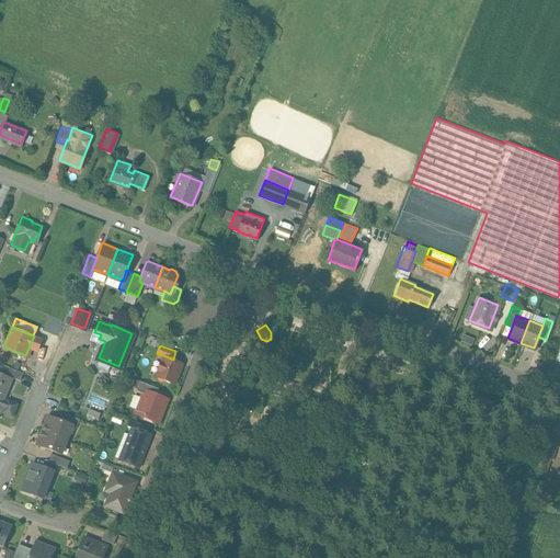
[(173,360),(163,355),(156,375),(157,376),(158,378),(162,379),(164,378),(173,383),(181,363),(173,360)]
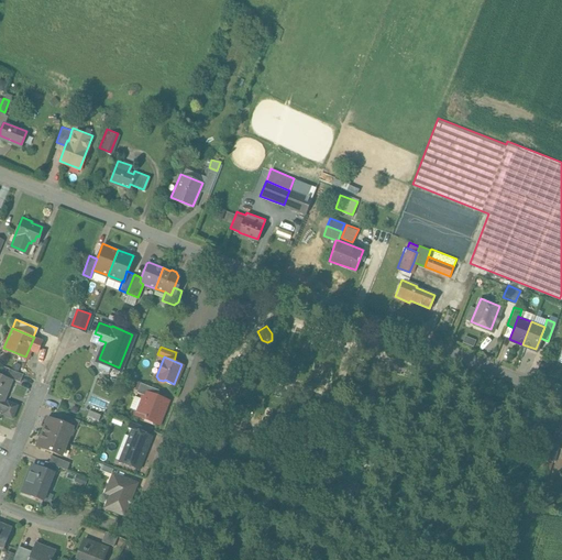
[(22,373),(9,368),(6,374),(20,380),(22,373)]
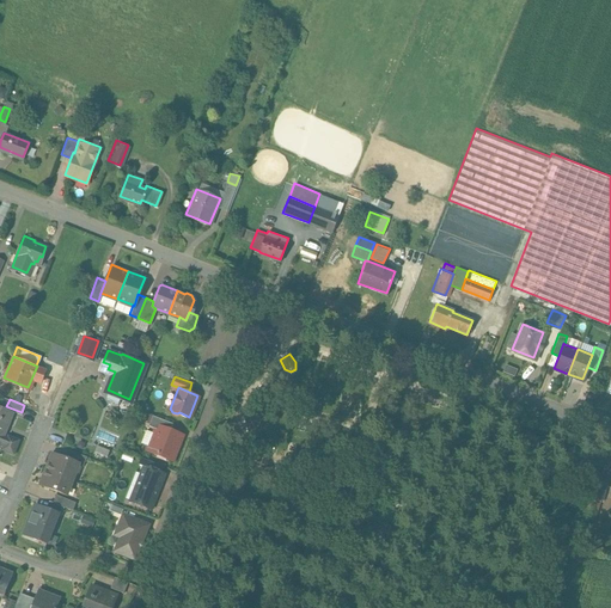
[(11,412),(0,406),(0,443),(2,444),(1,448),(12,453),(18,438),(7,434),(6,437),(1,435),(11,412)]
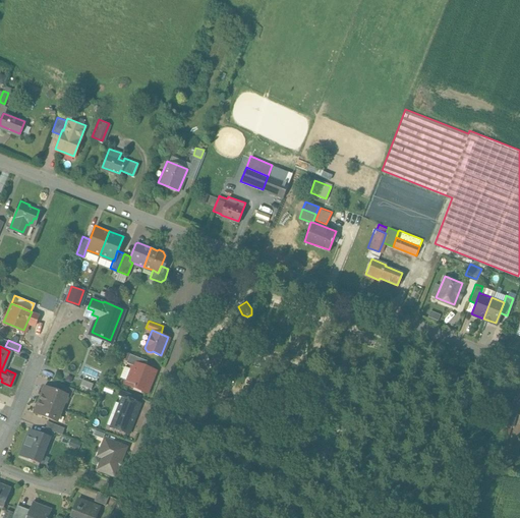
[(147,359),(129,352),(126,361),(133,364),(134,361),(145,364),(147,359)]
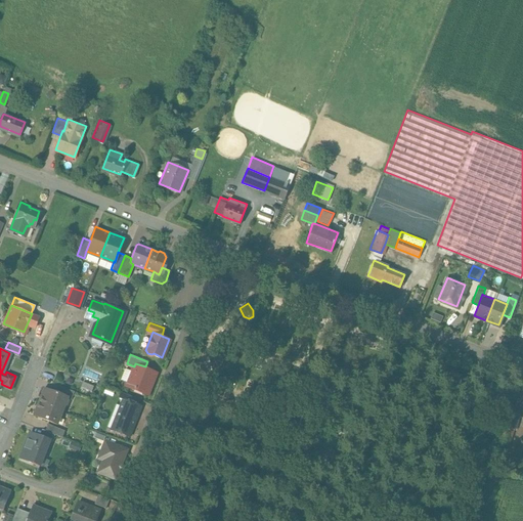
[(145,366),(135,363),(134,366),(132,373),(134,374),(131,380),(130,379),(127,386),(134,388),(134,389),(141,392),(141,391),(147,393),(157,372),(145,366)]
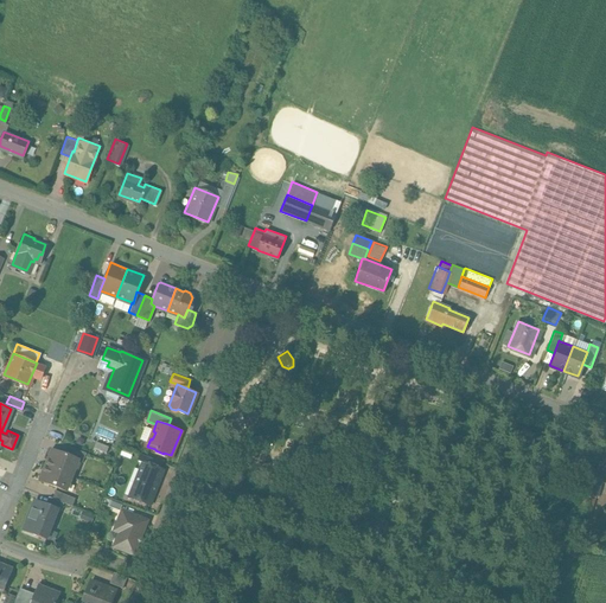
[(106,450),(108,443),(95,440),(93,447),(106,450)]
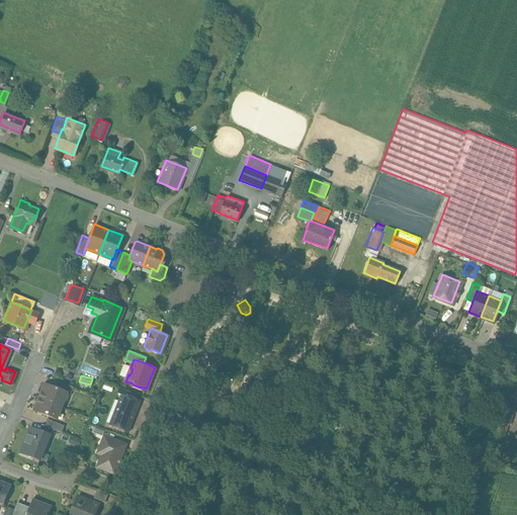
[(73,385),(58,379),(55,387),(66,392),(70,393),(73,385)]
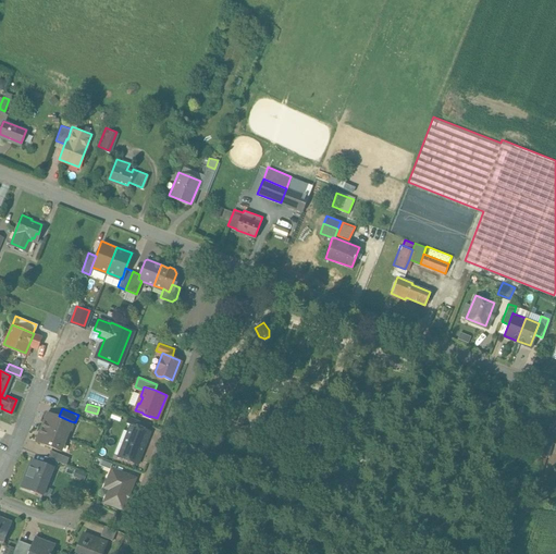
[(59,416),(47,411),(41,427),(65,436),(71,421),(59,416)]
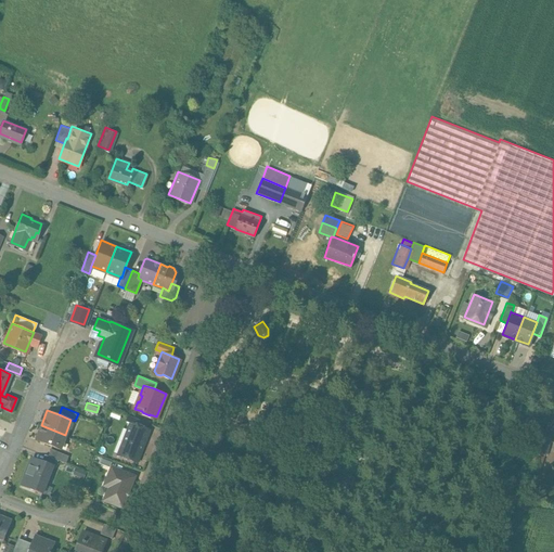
[(130,422),(117,453),(136,460),(147,428),(130,422)]
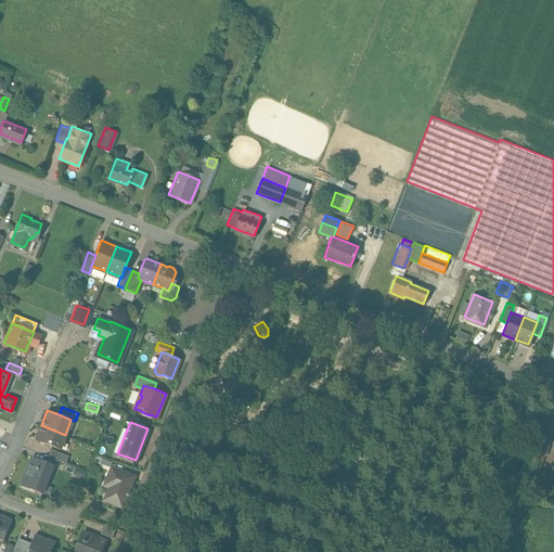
[(65,435),(41,425),(36,438),(60,448),(65,435)]
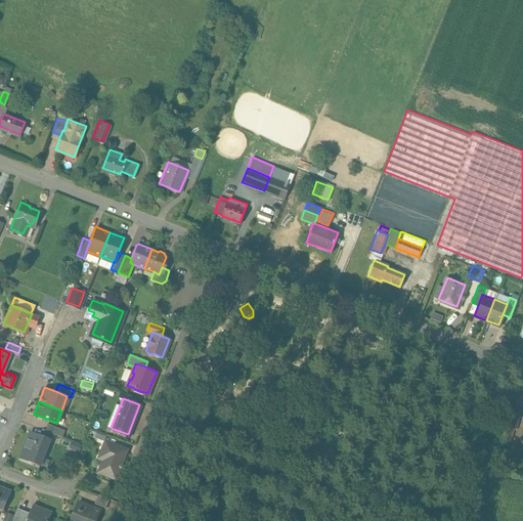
[(519,410),(505,406),(504,409),(505,409),(500,423),(502,424),(502,423),(513,427),(514,427),(519,410)]
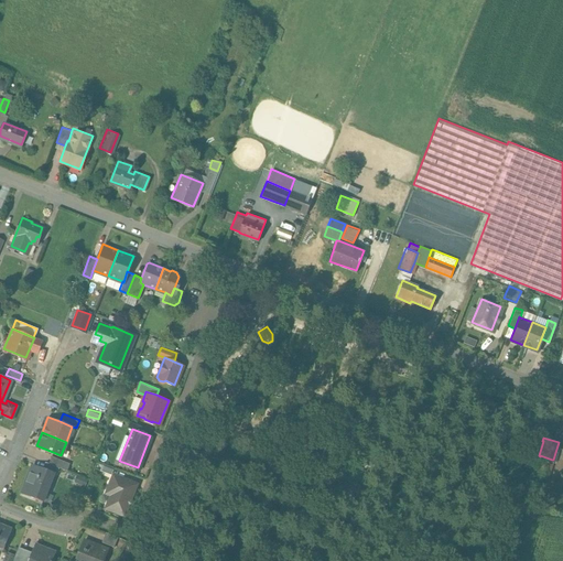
[(69,462),(51,454),(49,462),(58,466),(66,468),(69,462)]
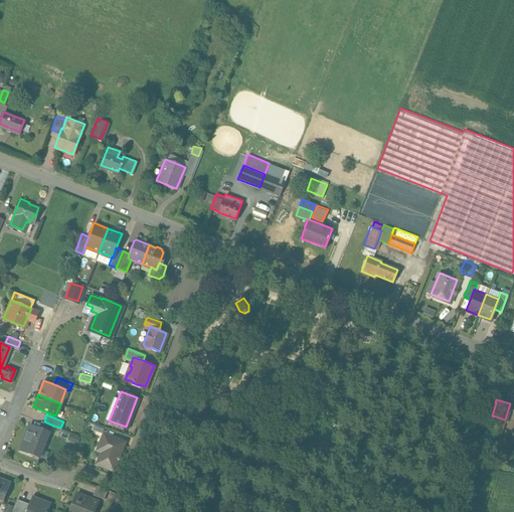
[(504,419),(493,415),(493,416),(487,434),(498,438),(504,419)]
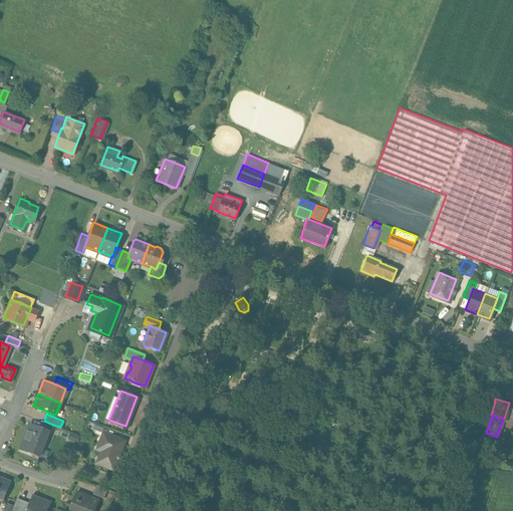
[(53,425),(44,421),(41,427),(48,430),(51,431),(53,425)]
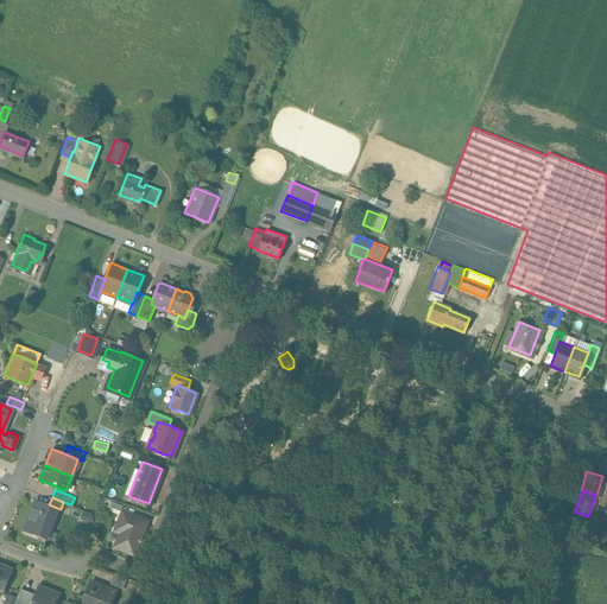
[(49,504),(35,500),(23,529),(45,538),(57,508),(49,504)]
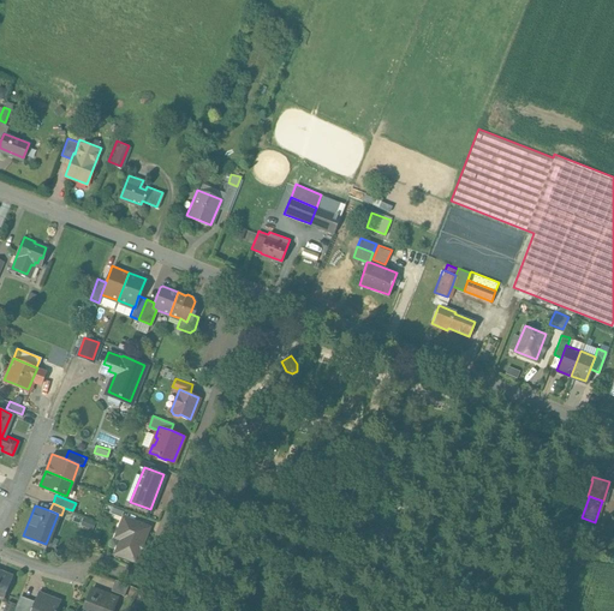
[(82,514),(78,521),(91,526),(95,519),(82,514)]
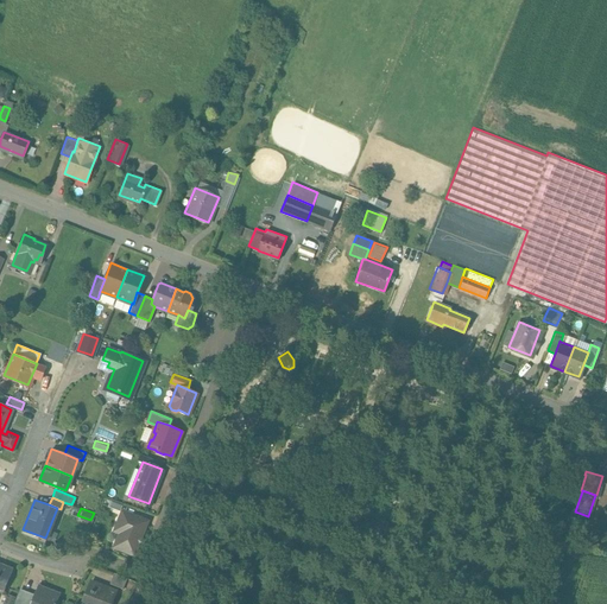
[(146,520),(121,510),(117,525),(121,527),(114,546),(130,552),(134,550),(146,520)]
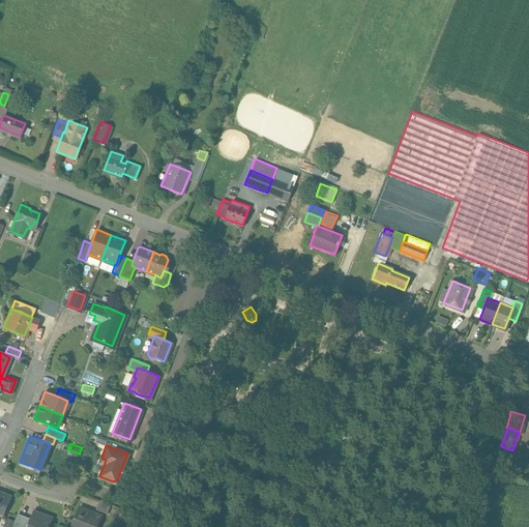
[(1,493),(0,493),(0,514),(2,515),(10,496),(1,492),(1,493)]
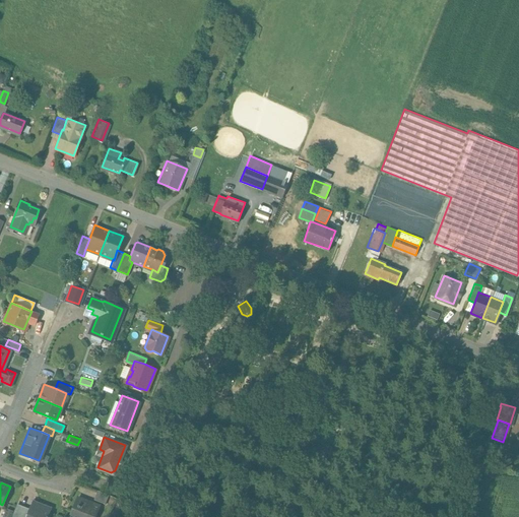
[(108,493),(96,489),(92,500),(104,504),(108,493)]
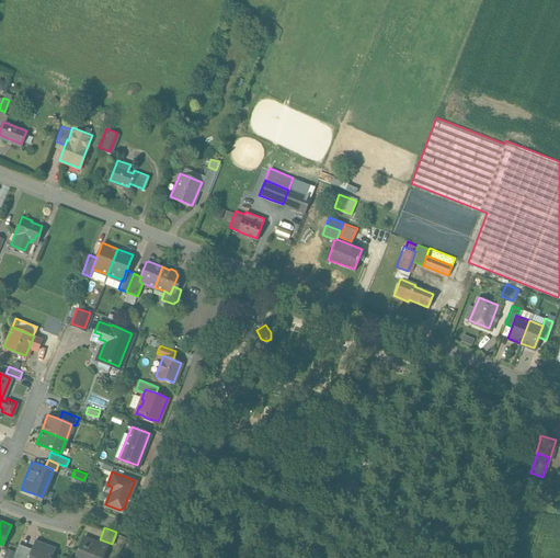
[(101,557),(106,547),(81,536),(75,554),(83,557),(101,557)]
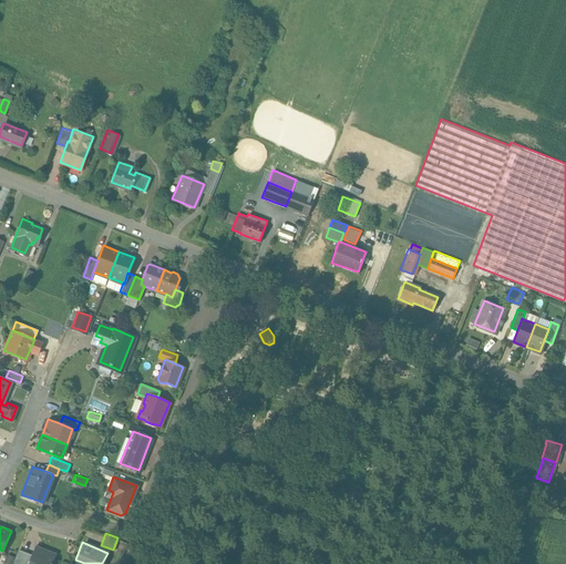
[(50,563),(54,554),(34,546),(27,563),(50,563)]
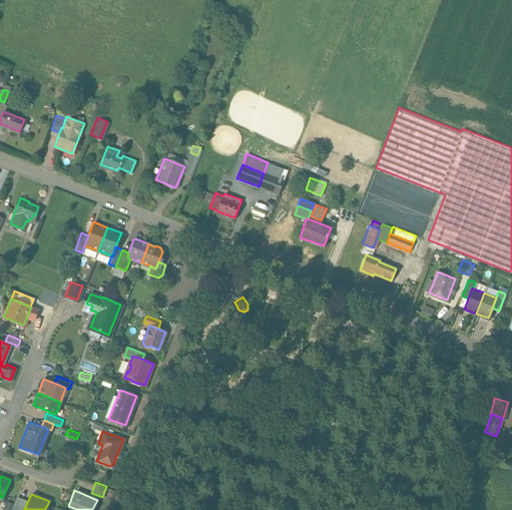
[(20,509),(24,502),(15,498),(10,509),(12,509),(20,509)]
